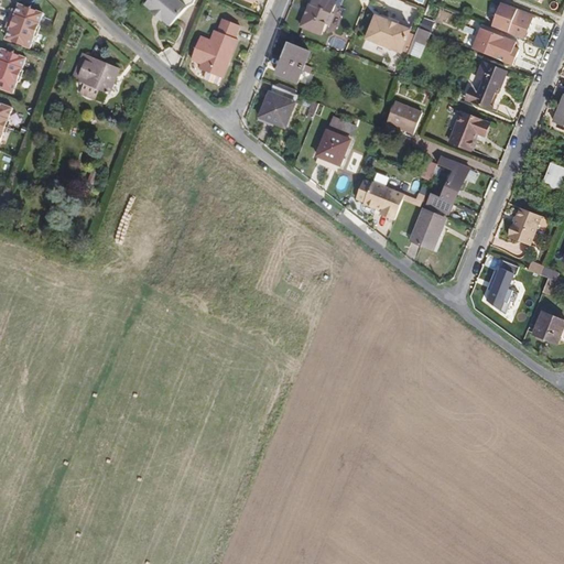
[(171,26),(187,7),(179,0),(149,0),(145,4),(152,11),(152,12),(163,21),(164,20),(171,26)]
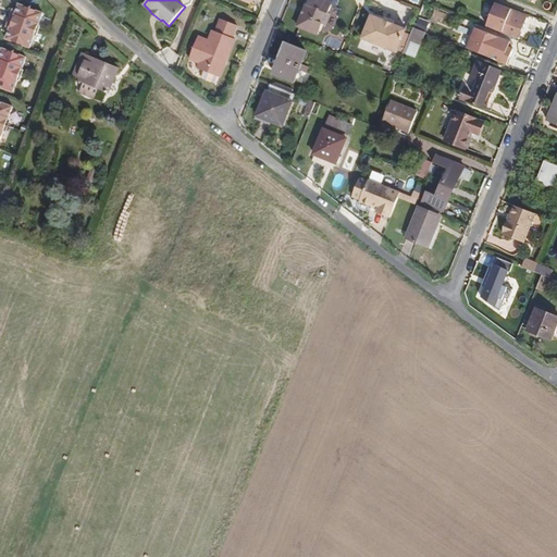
[(326,25),(331,14),(329,13),(333,2),(326,0),(310,0),(308,5),(307,4),(305,10),(307,10),(305,15),(302,15),(298,26),(319,35),(323,24),(326,25)]
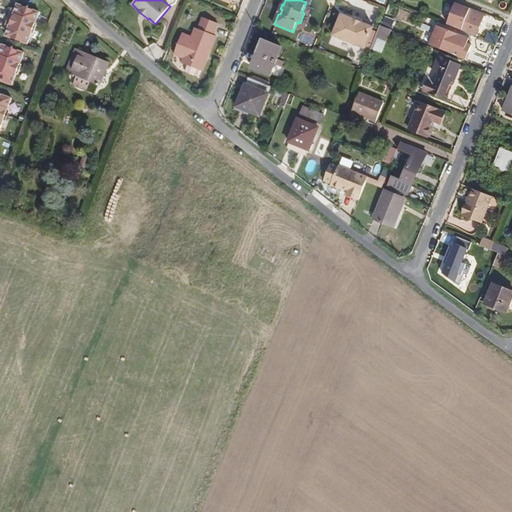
[(461,29),(476,35),(484,15),(469,9),(470,9),(455,3),(447,23),(461,29)]
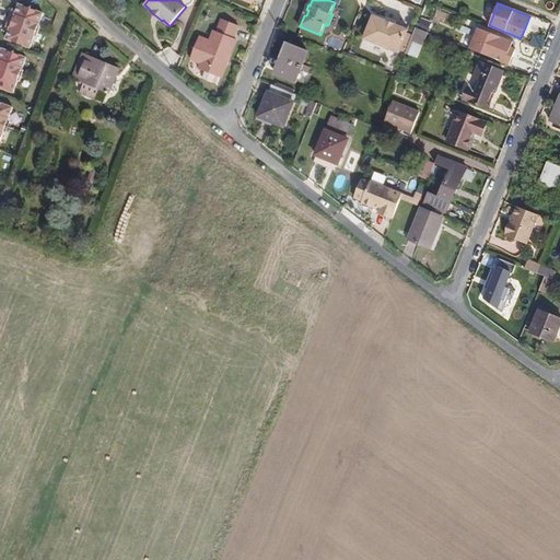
[(14,15),(11,14),(4,30),(8,31),(7,34),(4,41),(28,49),(42,14),(18,6),(15,12),(14,15)]
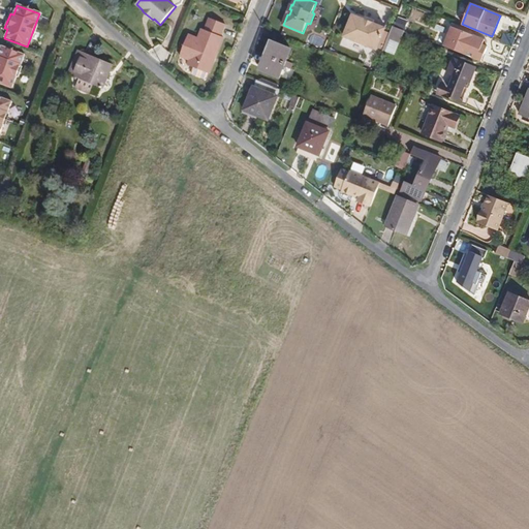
[(377,50),(386,28),(374,23),(373,25),(365,22),(366,20),(353,14),(344,36),(377,50)]
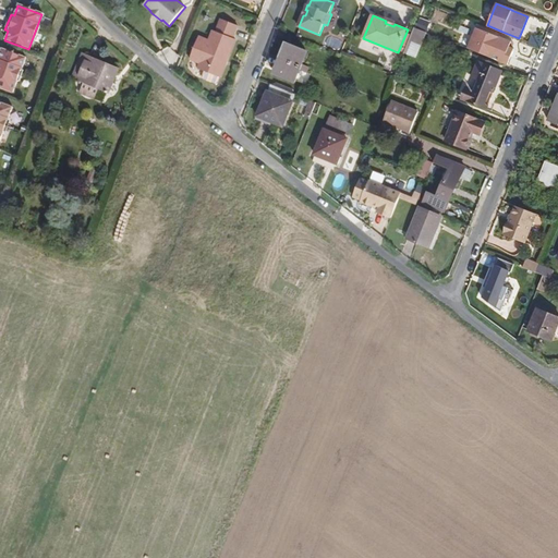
[(228,61),(237,39),(233,38),(239,25),(220,19),(216,32),(213,31),(209,40),(198,36),(189,60),(199,64),(197,68),(206,71),(221,77),(226,67),(223,65),(226,60),(228,61)]
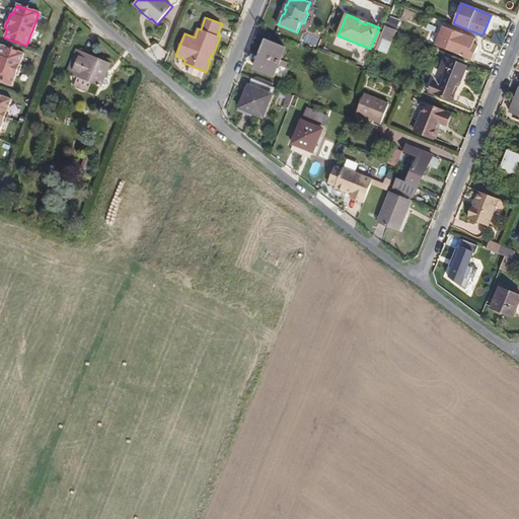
[(435,32),(438,27),(429,23),(427,28),(435,32)]
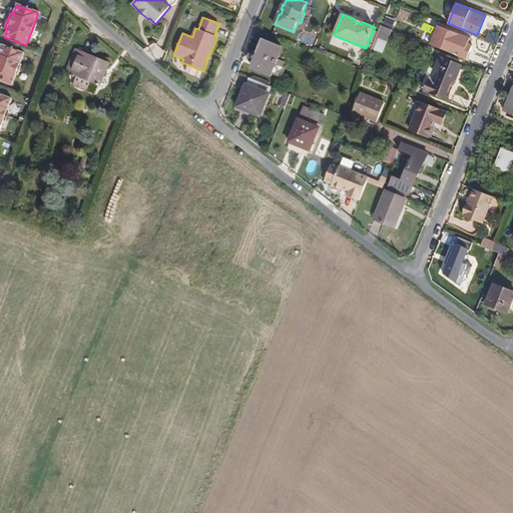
[(387,41),(391,29),(381,25),(380,29),(376,37),(387,41)]
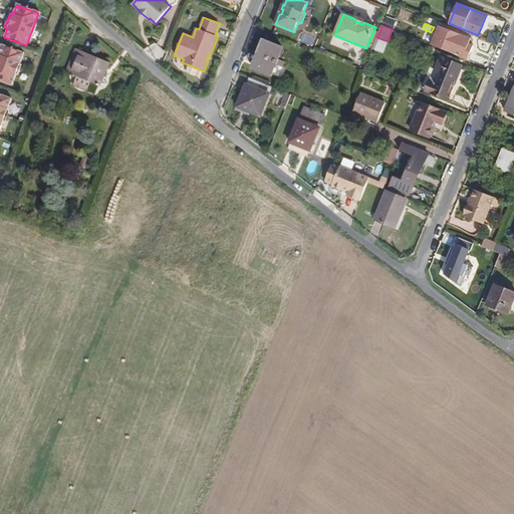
[(461,40),(457,38),(458,34),(439,26),(432,45),(451,52),(455,43),(459,45),(461,40)]
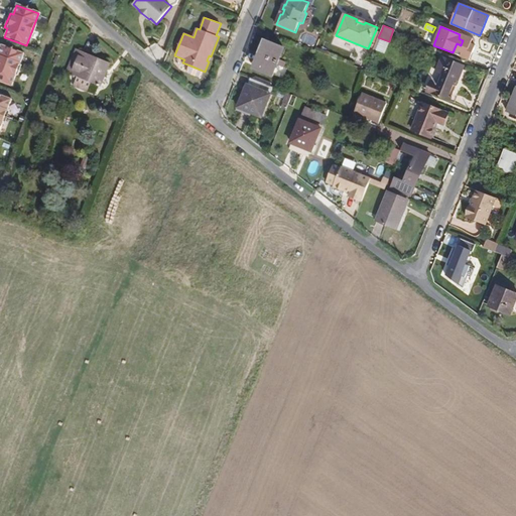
[(378,37),(382,29),(377,27),(368,48),(373,50),(378,37)]
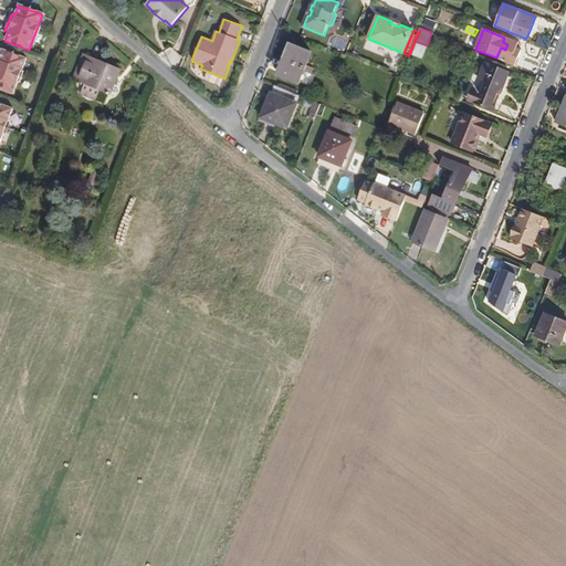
[(548,51),(553,42),(540,37),(536,45),(548,51)]
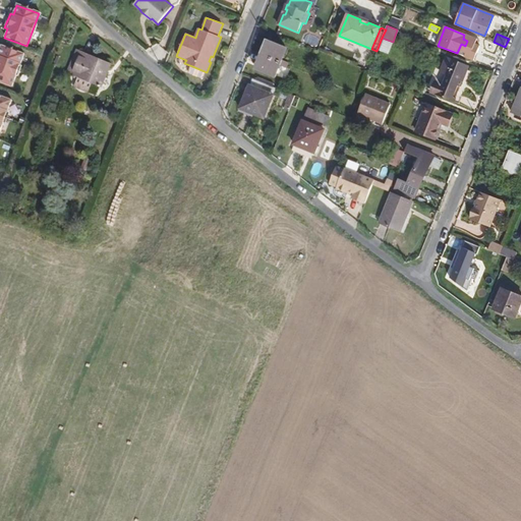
[(263,55),(269,42),(266,41),(261,54),(263,55)]
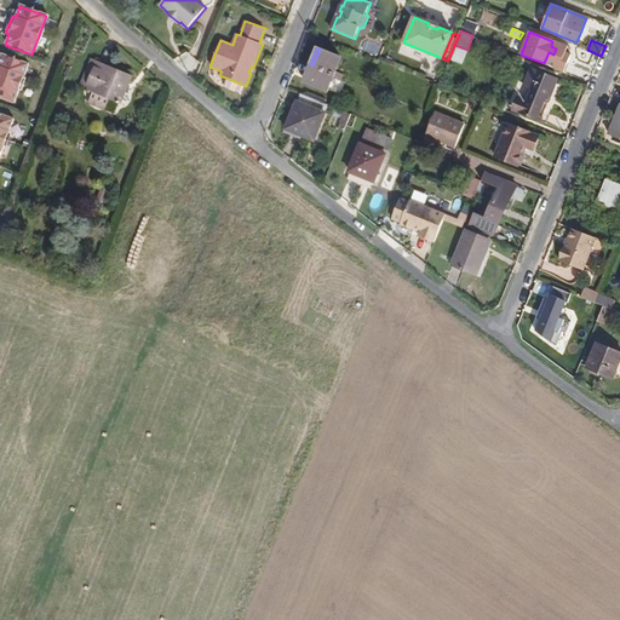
[(336,72),(342,57),(320,49),(320,50),(313,65),(334,74),(336,72)]
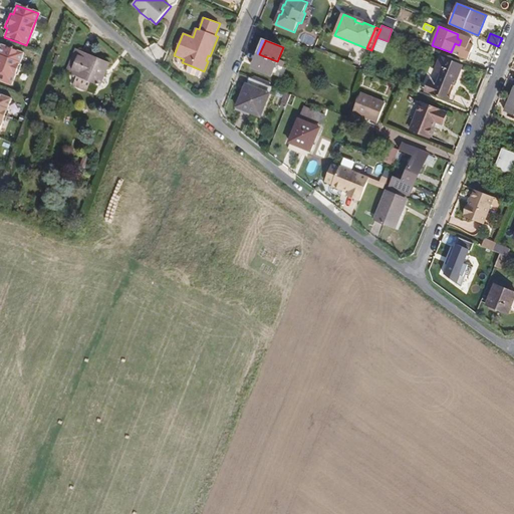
[(455,54),(459,45),(455,43),(451,52),(455,54)]
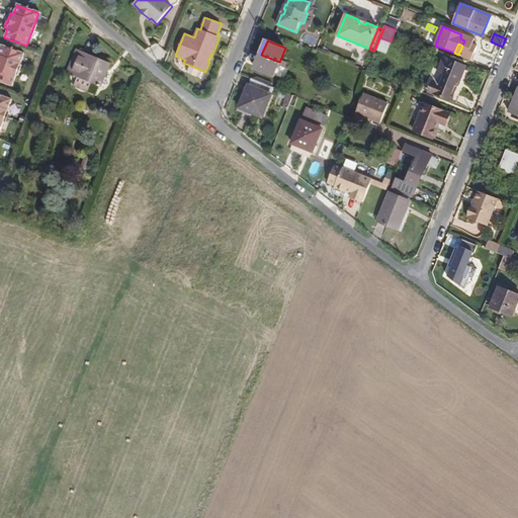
[(0,82),(11,87),(23,55),(1,46),(0,48),(0,82)]
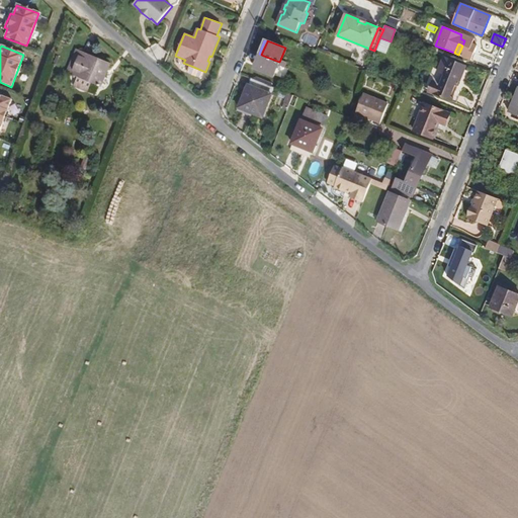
[(72,75),(81,53),(76,51),(67,73),(72,75)]
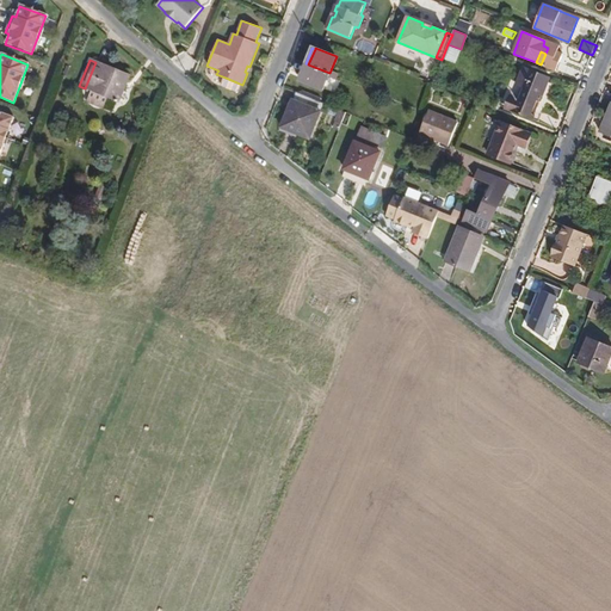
[(90,90),(106,97),(116,100),(127,74),(96,62),(85,88),(90,90)]
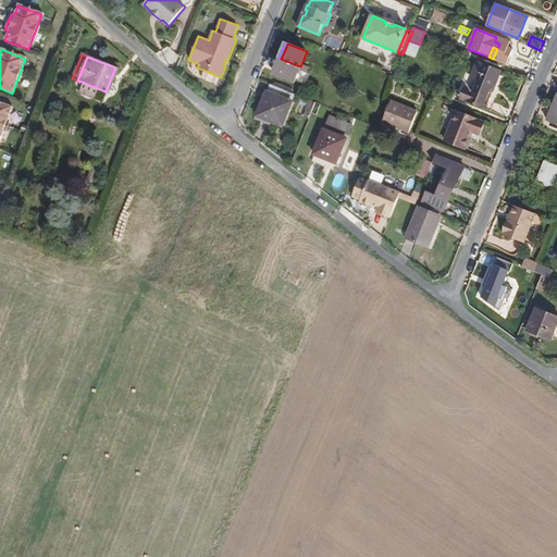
[(275,74),(281,59),(279,58),(272,73),(275,74)]
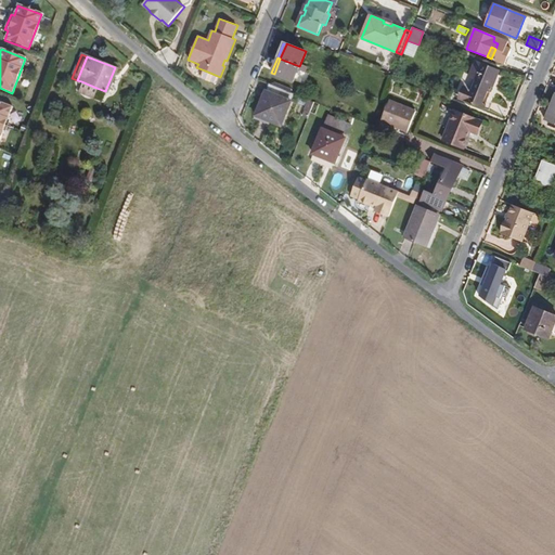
[(298,69),(299,66),(280,59),(274,74),(273,74),(293,81),(298,69)]
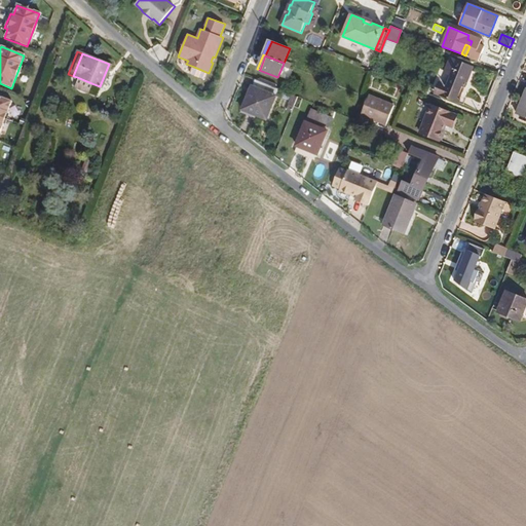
[(463,85),(464,82),(467,83),(474,67),(451,58),(448,66),(454,68),(451,76),(447,87),(438,83),(434,92),(459,103),(466,86),(463,85)]
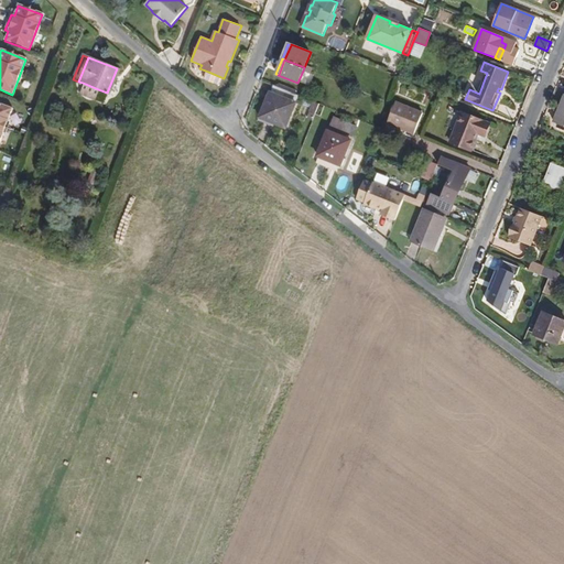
[(487,73),(480,71),(477,78),(484,82),(487,73)]
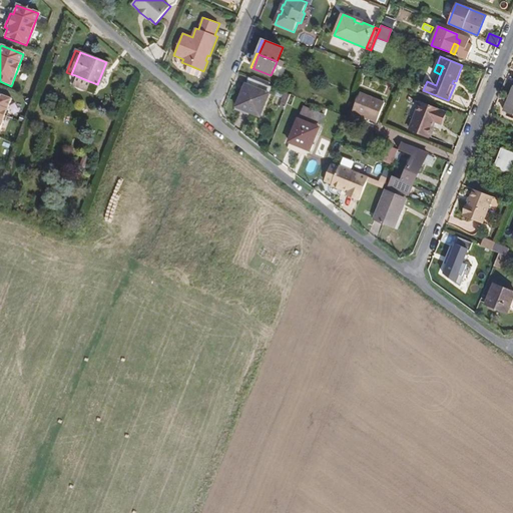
[(203,71),(189,65),(187,71),(188,73),(198,77),(201,76),(203,71)]
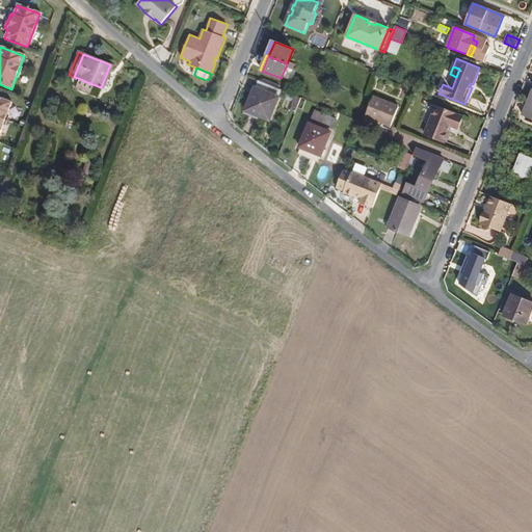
[(89,94),(92,84),(78,78),(75,88),(89,94)]
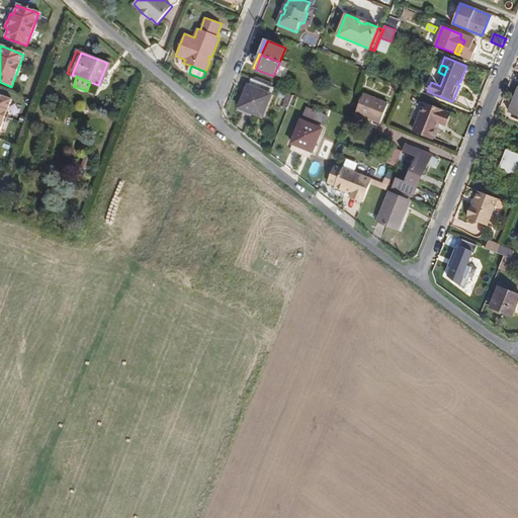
[(263,117),(275,88),(251,78),(245,93),(246,93),(241,108),(251,112),(263,117)]
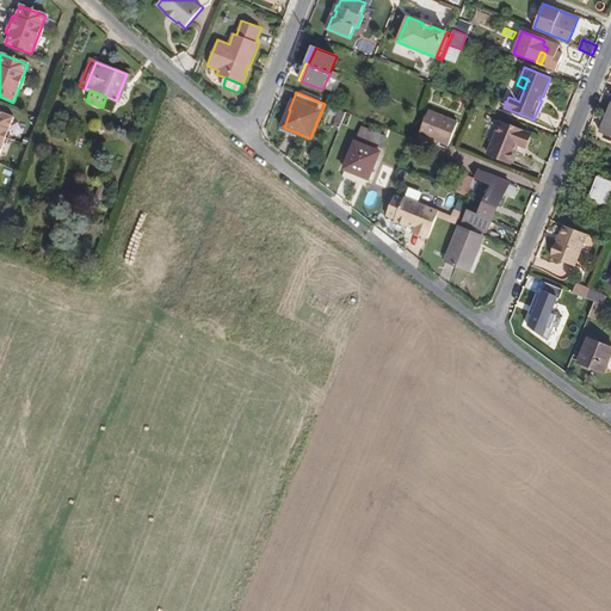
[(610,106),(605,122),(602,130),(600,133),(610,137),(610,106)]
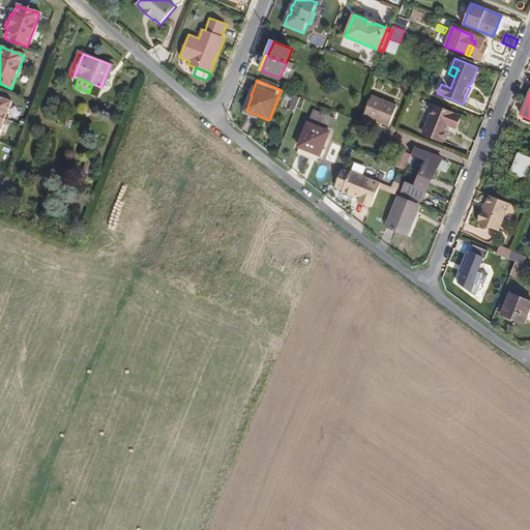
[(257,115),(246,111),(252,95),(251,95),(249,94),(242,112),(256,118),(257,115)]
